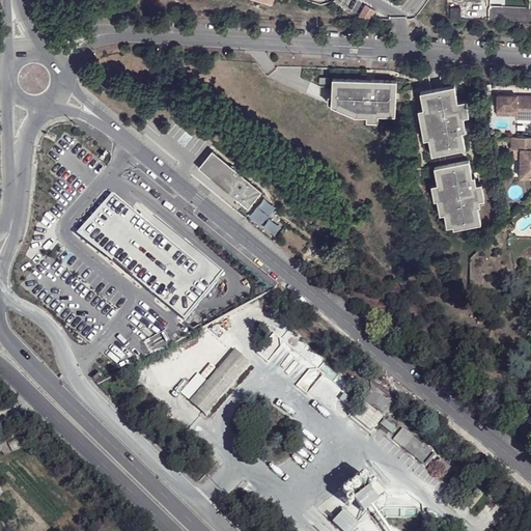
[(361,17),(361,20),(373,20),(378,11),(368,5),(361,17)]
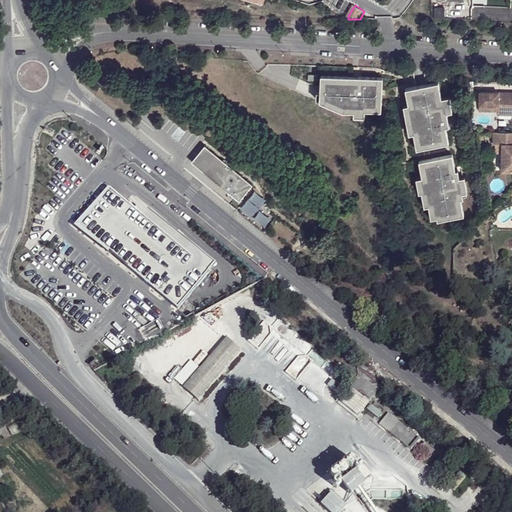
[(380,77),(318,74),(317,100),(333,101),(333,107),(339,110),(351,111),(362,112),(362,110),(362,104),(379,106),(380,77)]
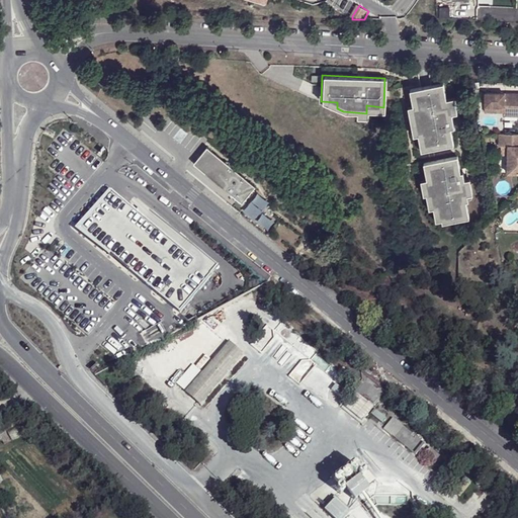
[(443,84),(415,89),(418,105),(414,106),(418,127),(419,136),(424,135),(427,151),(453,146),(450,130),(454,128),(453,120),(449,99),(446,100),(443,84)]
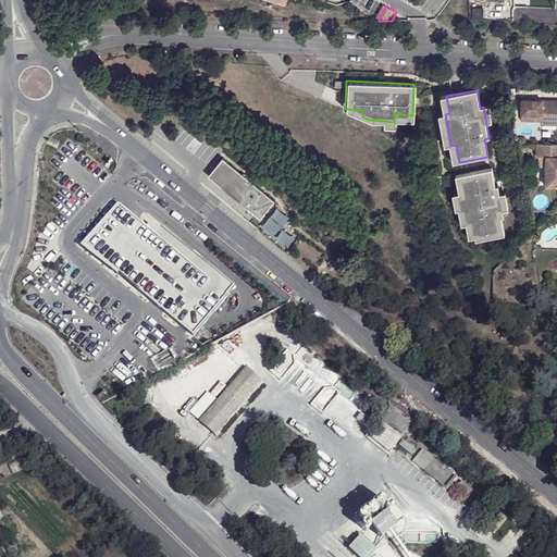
[(446,96),(441,97),(444,114),(445,114),(449,113),(446,96)]
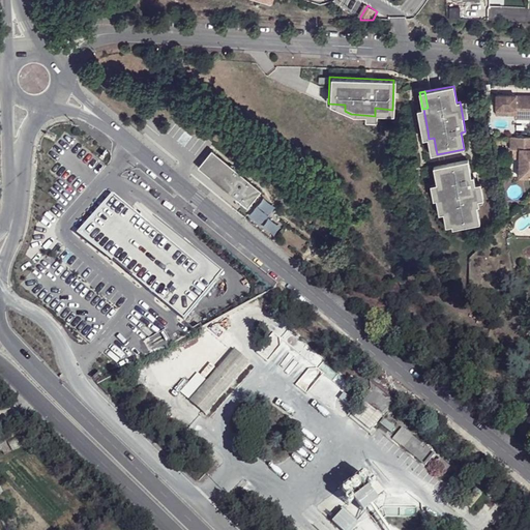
[(529,93),(496,93),(495,113),(514,113),(514,116),(529,116),(529,93)]
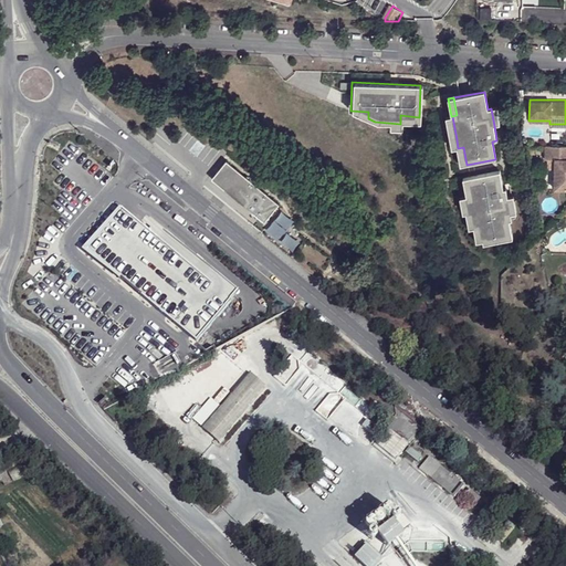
[(496,107),(491,108),(495,132),(501,130),(496,107)]
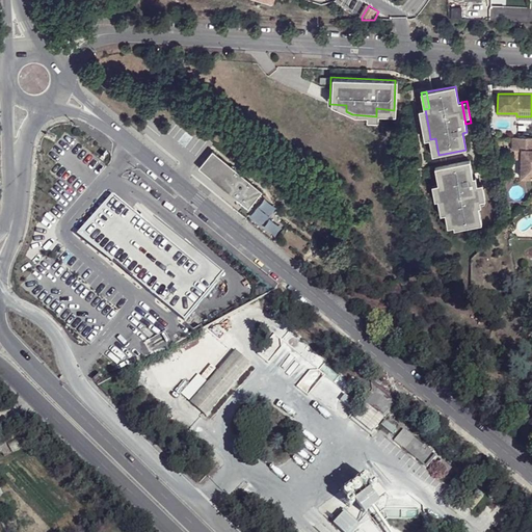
[(424,109),(419,110),(423,132),(429,131),(425,109),(424,109)]
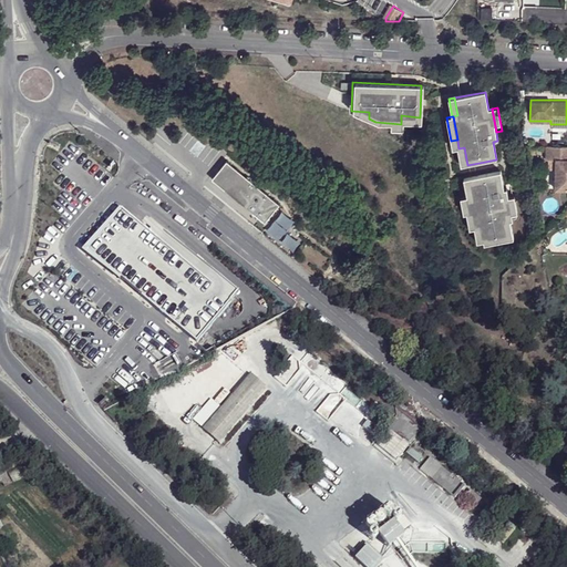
[(566,144),(545,144),(545,162),(548,162),(555,163),(555,172),(555,192),(566,192),(566,144)]
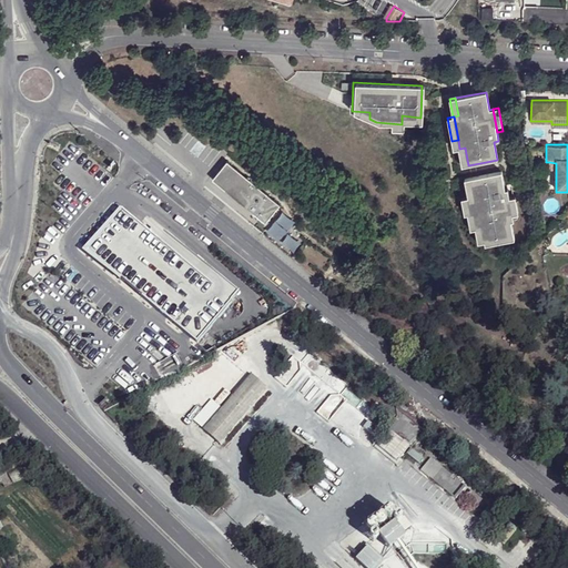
[(281,204),(226,162),(216,173),(217,184),(262,217),(271,216),(281,204)]
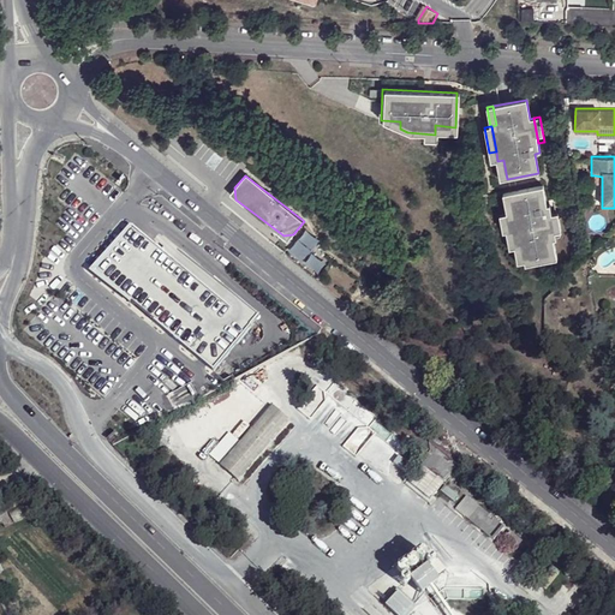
[(547,206),(543,186),(509,193),(513,212),(506,214),(502,214),(506,232),(509,249),(514,248),(521,246),(524,262),(525,266),(556,260),(553,240),(556,239),(555,233),(551,215),(549,206),(547,206)]
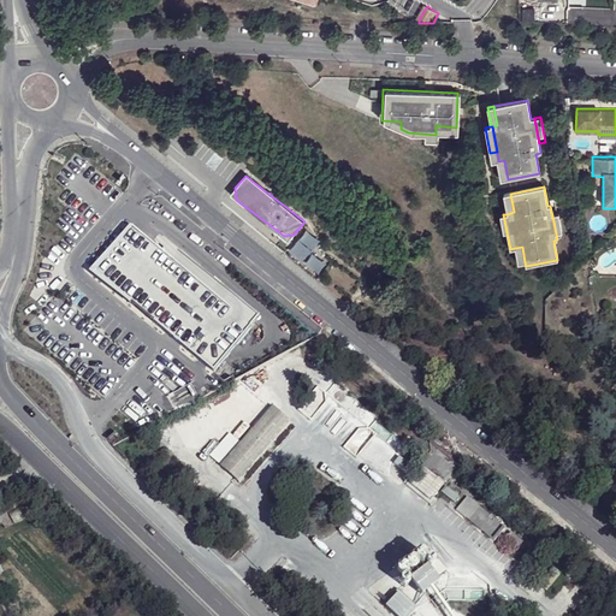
[(510,194),(503,195),(507,214),(514,212),(510,194)]
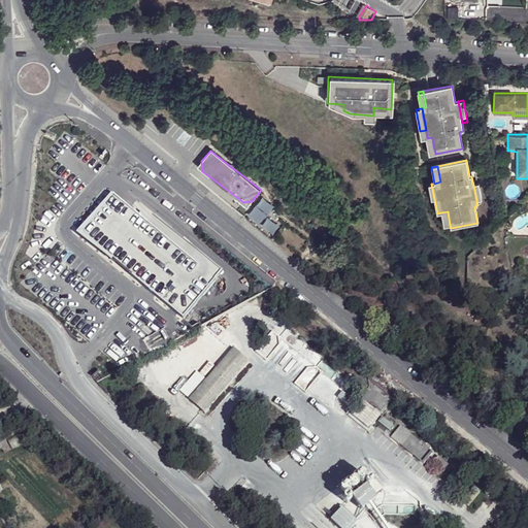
[(479,184),(473,185),(476,200),(482,199),(479,184)]
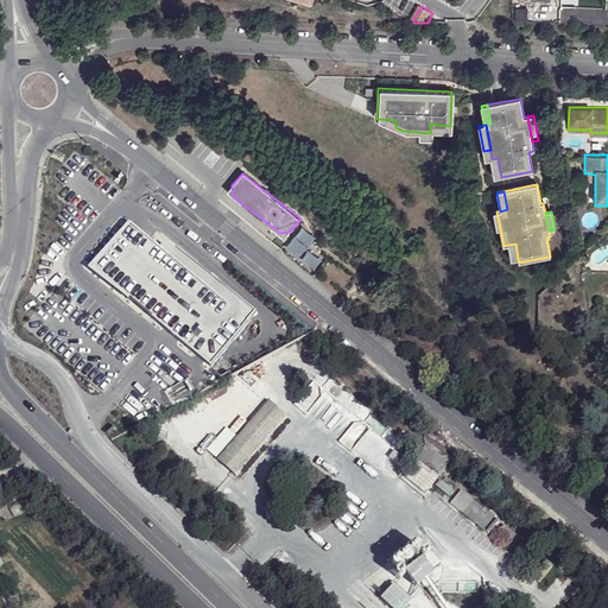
[(130,223),(93,267),(210,367),(247,323),(150,240),(130,223)]
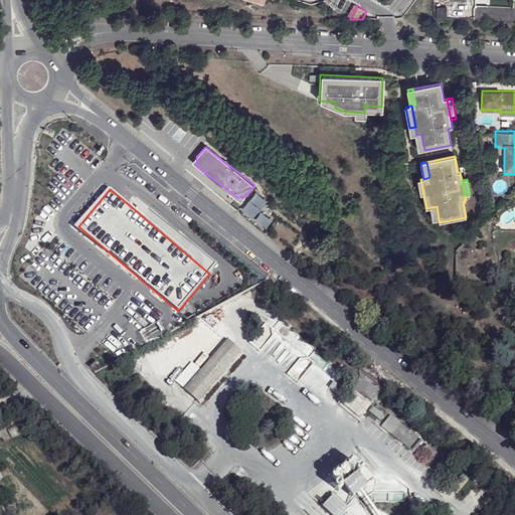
[(437,206),(431,207),(433,220),(439,219),(437,206)]
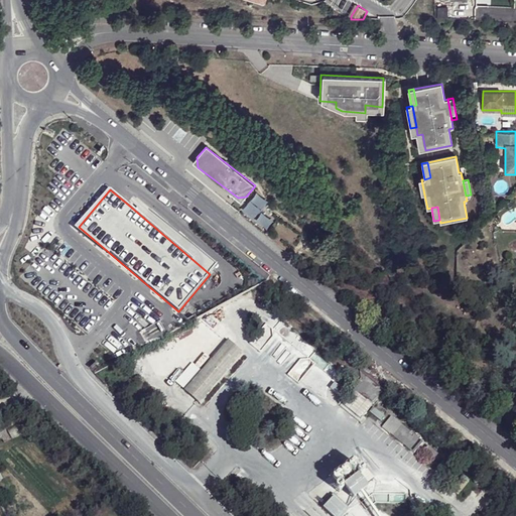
[(260,350),(274,331),(264,323),(250,342),(260,350)]
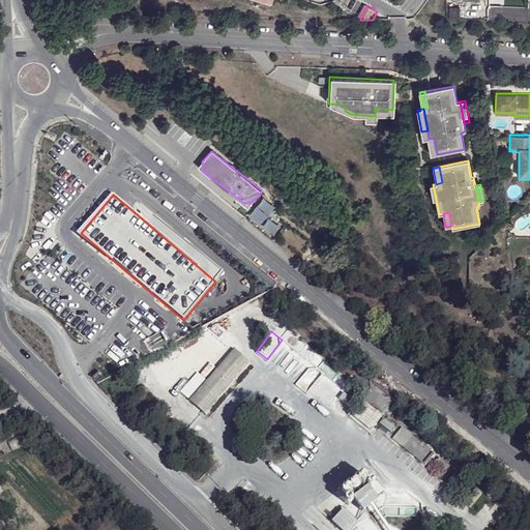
[(235,350),(207,383),(192,402),(206,414),(251,363),(235,350)]
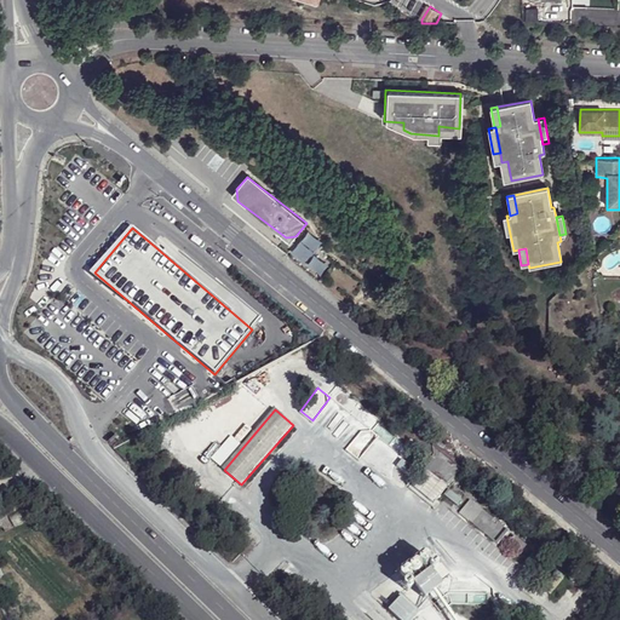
[(224,470),(242,448),(230,437),(212,459),(224,470)]
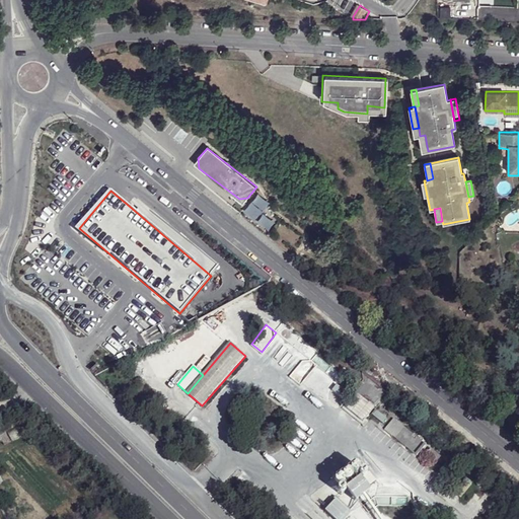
[(358,394),(346,409),(360,421),(372,408),(358,394)]
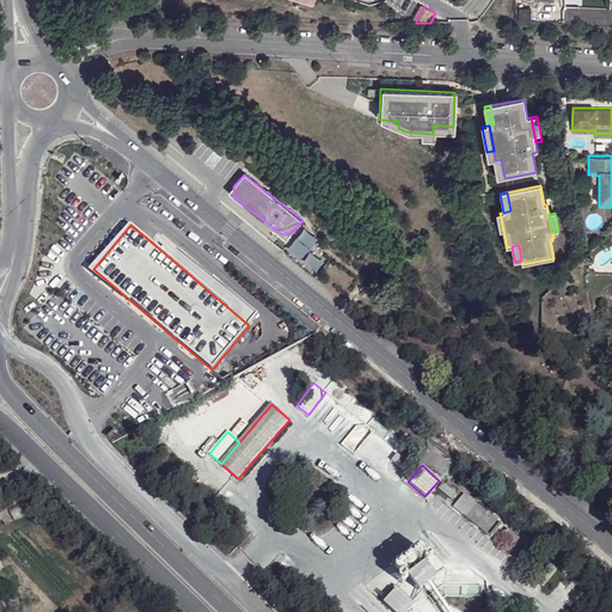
[(465,496),(456,508),(493,539),(503,527),(465,496)]
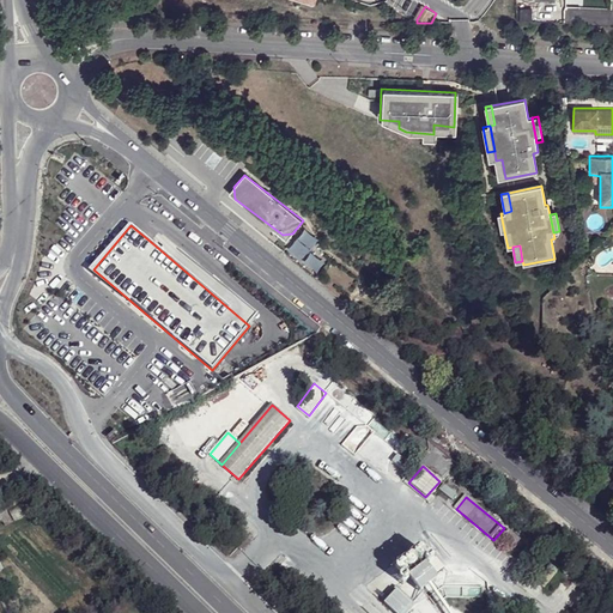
[(510,532),(505,538),(517,547),(522,541),(510,532)]
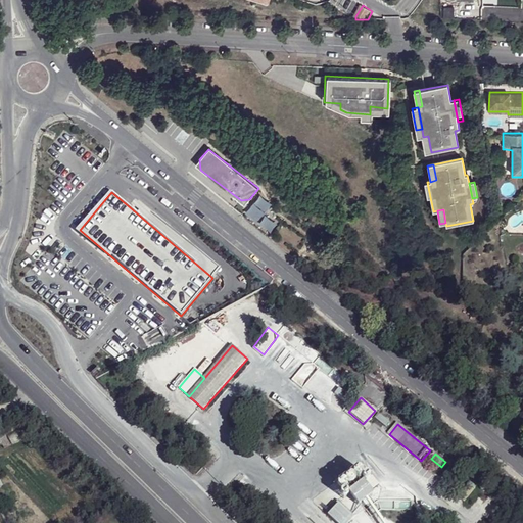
[(452,467),(443,476),(450,482),(459,473),(452,467)]
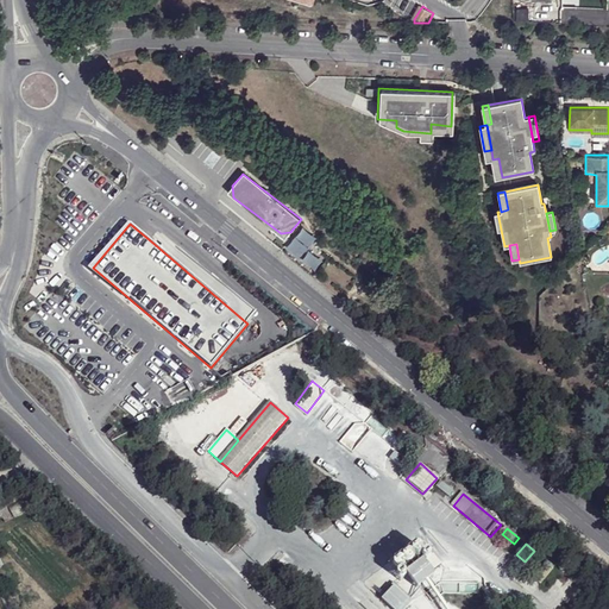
[(413,557),(414,558),(418,560),(421,559),(424,557),(424,552),(421,550),(418,548),(415,550),(413,552),(413,557)]
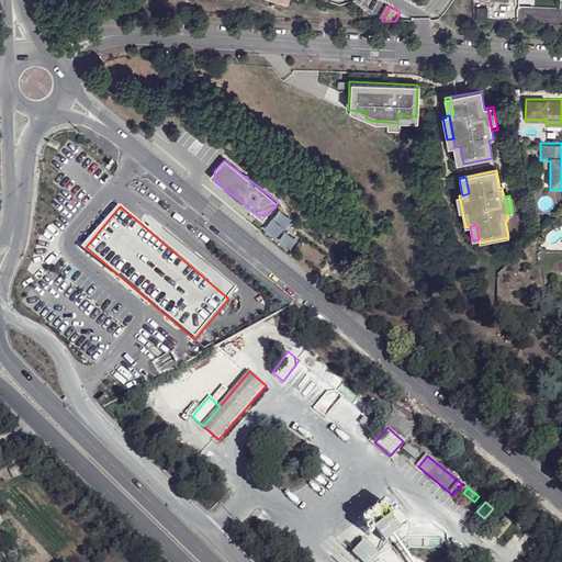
[(373,523),(372,520),(371,519),(368,518),(364,520),(362,523),(362,526),(366,529),(369,530),(372,528),(373,526),(373,523)]
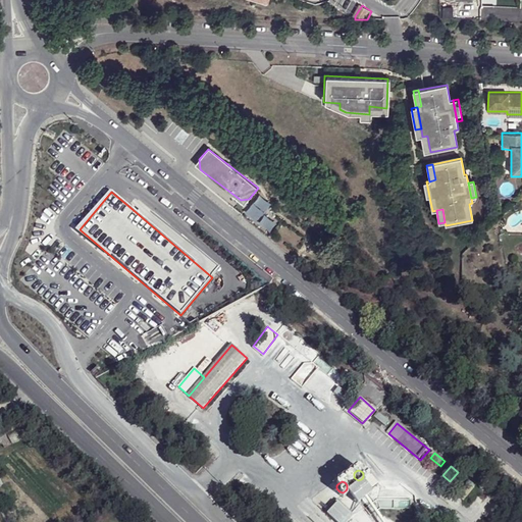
[(364,503),(367,501),(373,496),(363,482),(348,493),(358,507),(364,503)]
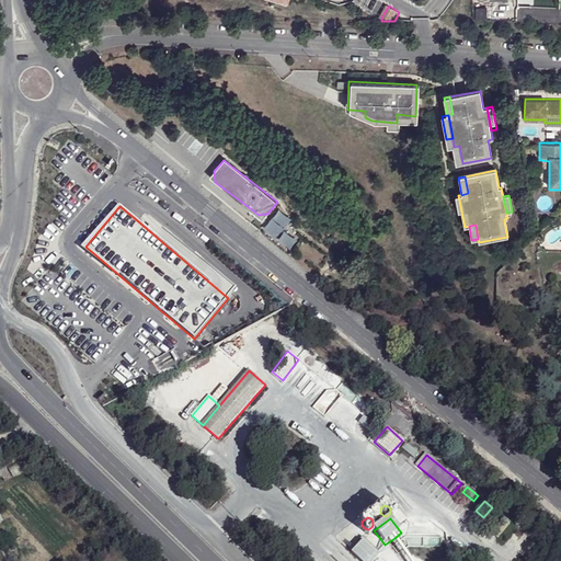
[(369,560),(378,552),(361,537),(347,551),(358,560),(369,560)]
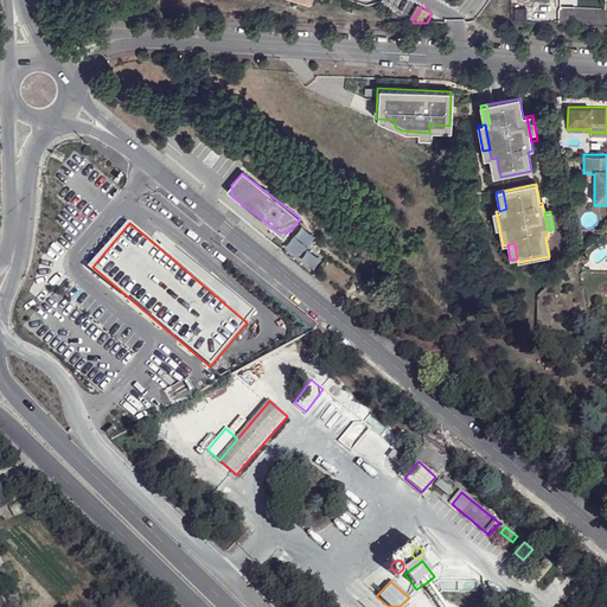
[(445,606),(427,582),(423,585),(439,606),(445,606)]
